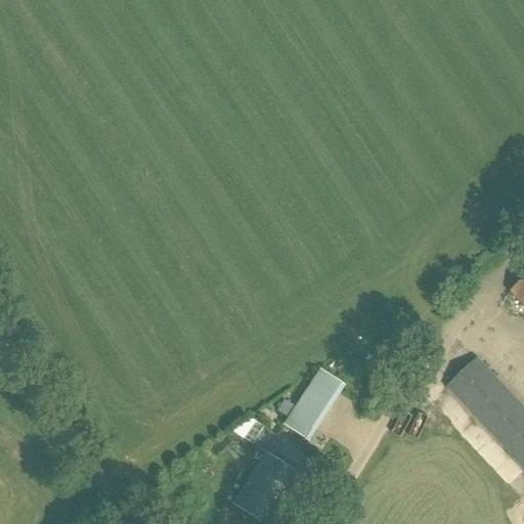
[(523,280),(512,293),(523,305),(523,280)]
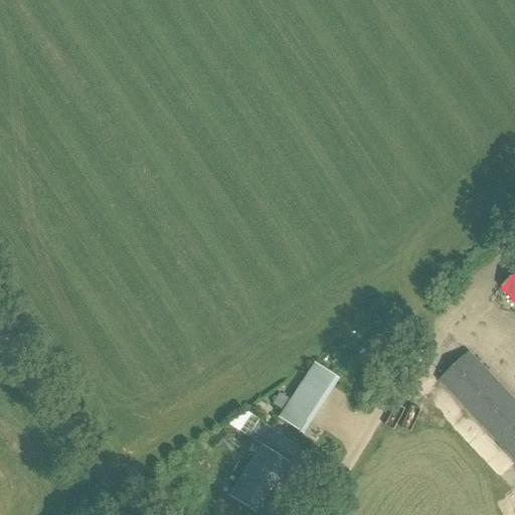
[(514,460),(514,401),(470,353),(441,381),(514,460)]
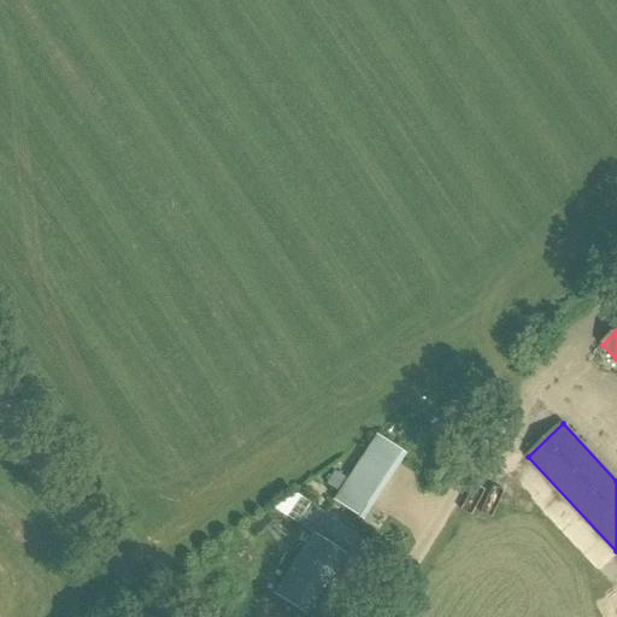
[(358,518),(401,453),(376,436),(334,501),(358,518)]
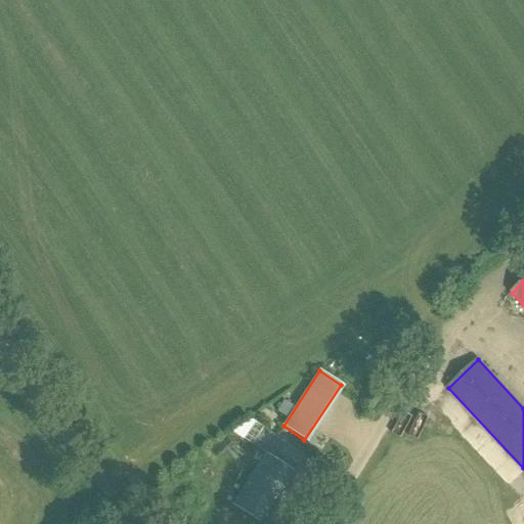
[(251,420),(233,433),(260,450),(264,444),(298,466),(305,455),(251,420)]
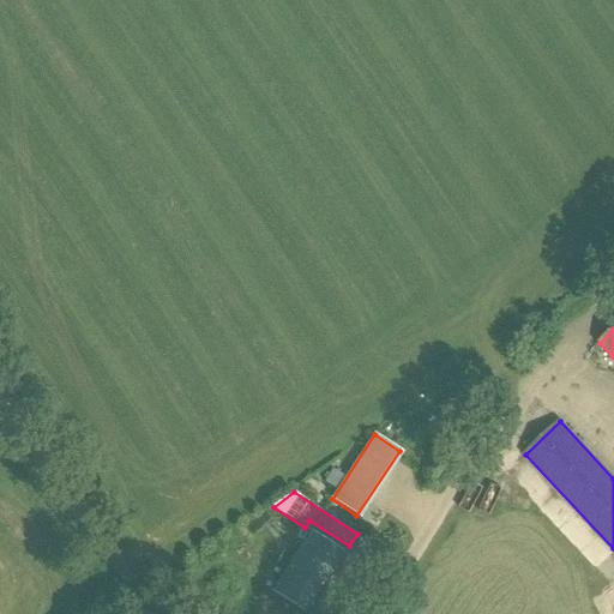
[(311,531),(272,591),(304,613),(343,553),(311,531)]
